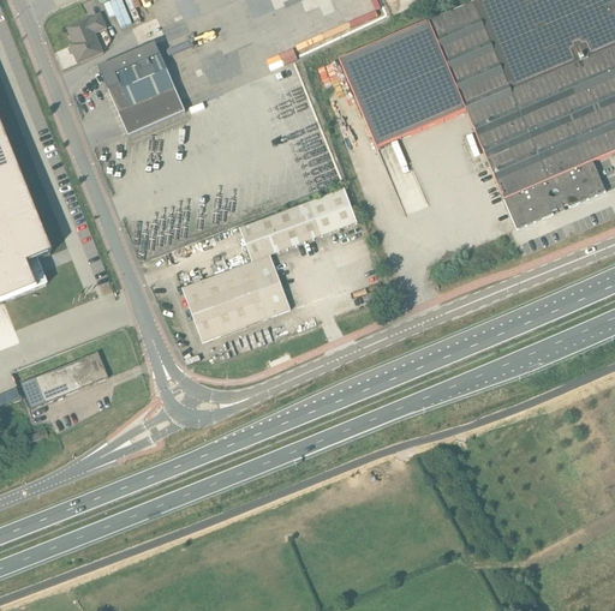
[(103,0),(111,15),(117,12),(123,25),(133,19),(125,0),(103,0)]
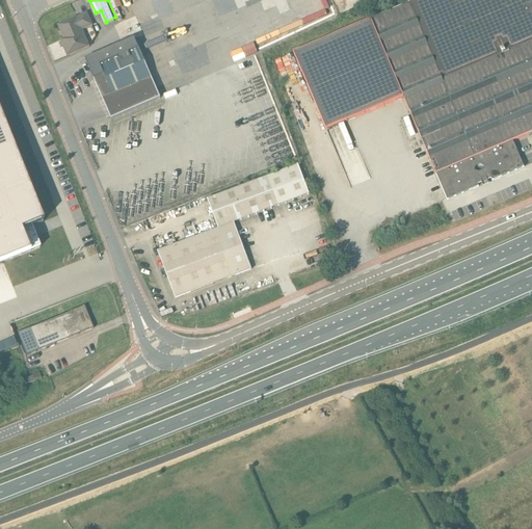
[(381,5),(368,11),(291,44),(324,121),(401,88),(443,188),(447,197),(478,184),(478,182),(482,180),(483,182),(487,180),(486,178),(491,176),(493,178),(524,164),(512,138),(531,130),(531,0),(409,0),(384,11),(381,5)]
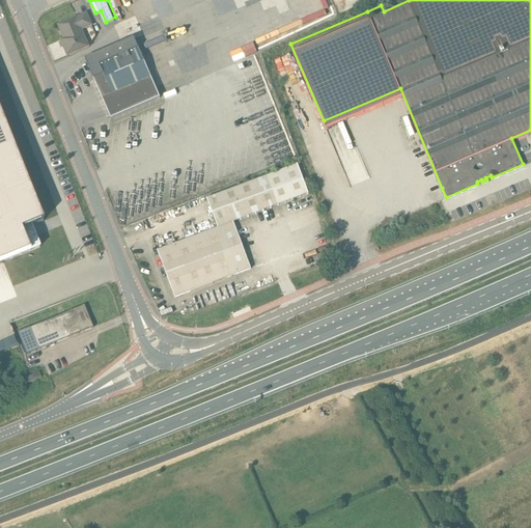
[(86,9),(76,15),(58,23),(63,36),(60,37),(67,54),(89,44),(82,28),(92,24),(86,9)]
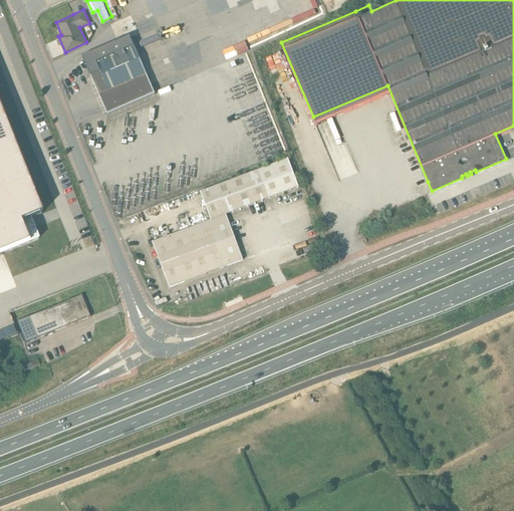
[(162,29),(161,24),(137,32),(141,42),(165,33),(166,38),(189,29),(186,20),(162,29)]
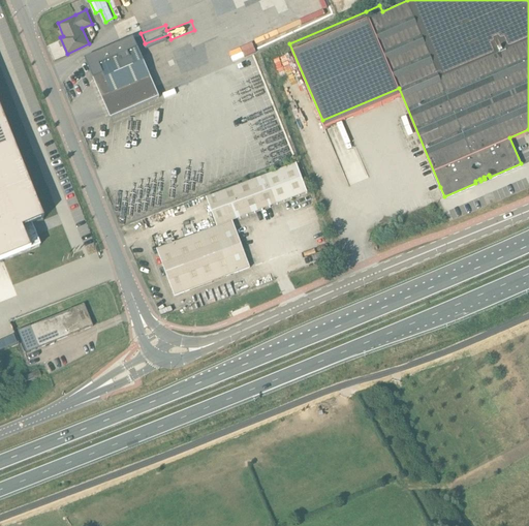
[(85,57),(92,71),(111,116),(160,95),(134,35),(85,57)]
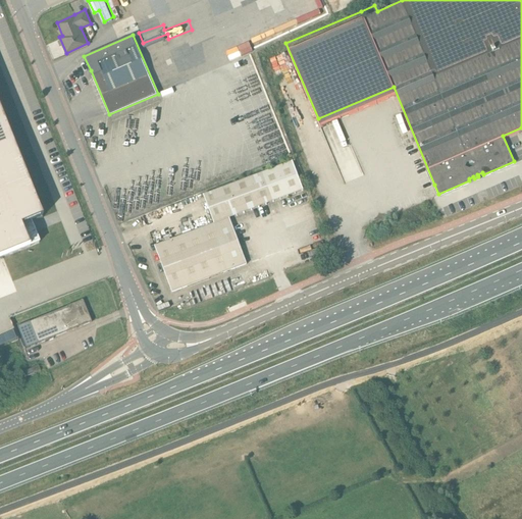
[(198,110),(202,87),(197,86),(193,109),(198,110)]
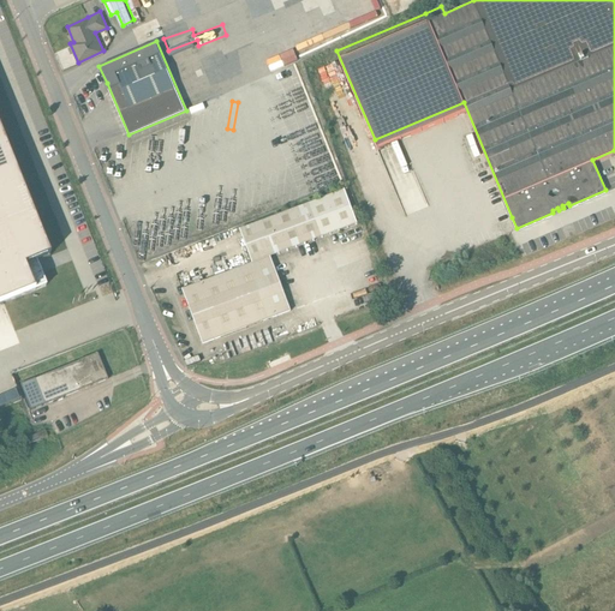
[(0,301),(34,288),(24,264),(51,253),(0,127),(0,301)]
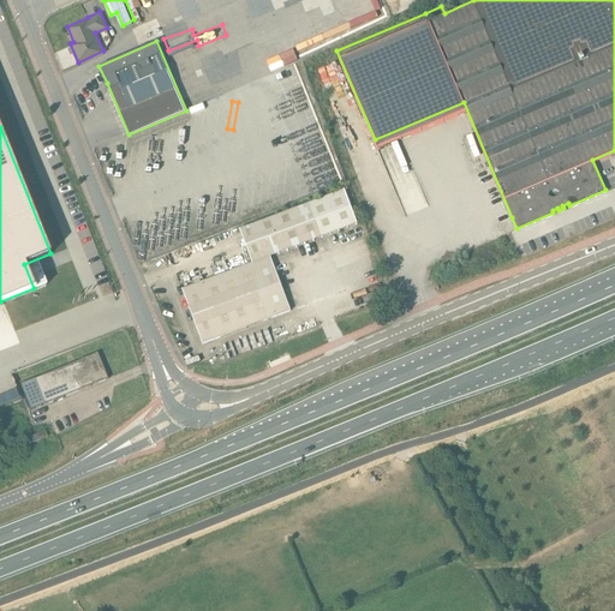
[(240,227),(252,261),(183,287),(203,341),(291,309),(270,255),(357,222),(345,187),(240,227)]
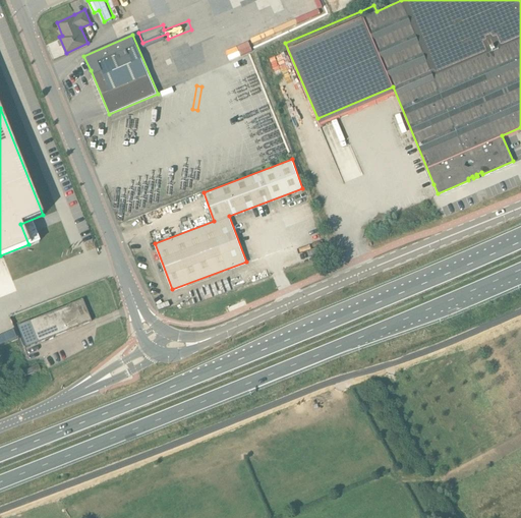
[(91,320),(82,297),(30,319),(38,340),(91,320)]
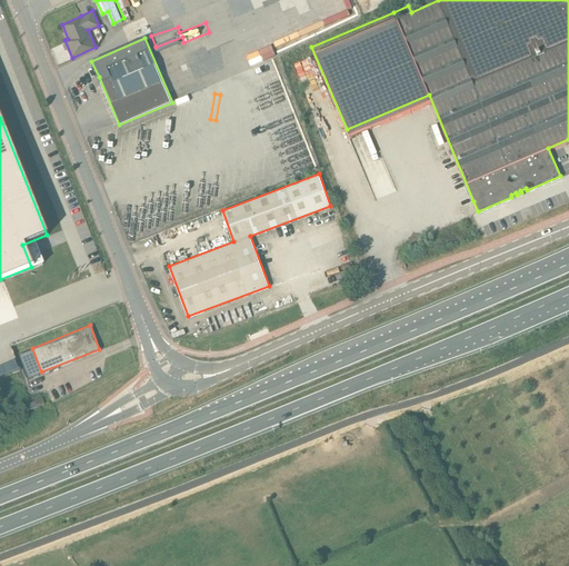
[(0,373),(19,369),(17,359),(0,363),(0,373)]
